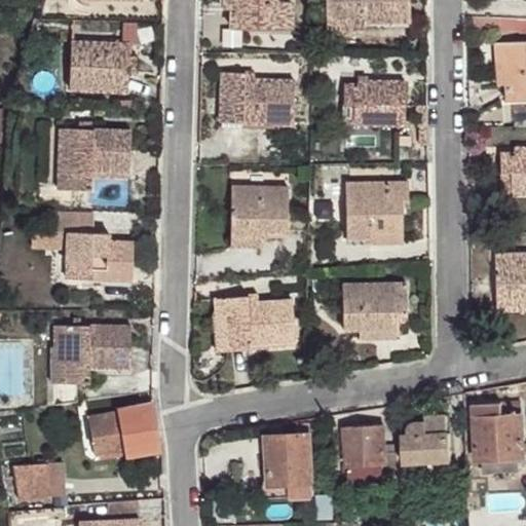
[(231,0),(232,9),(231,28),(280,29),(280,2),(275,1),(275,0),(231,0)]
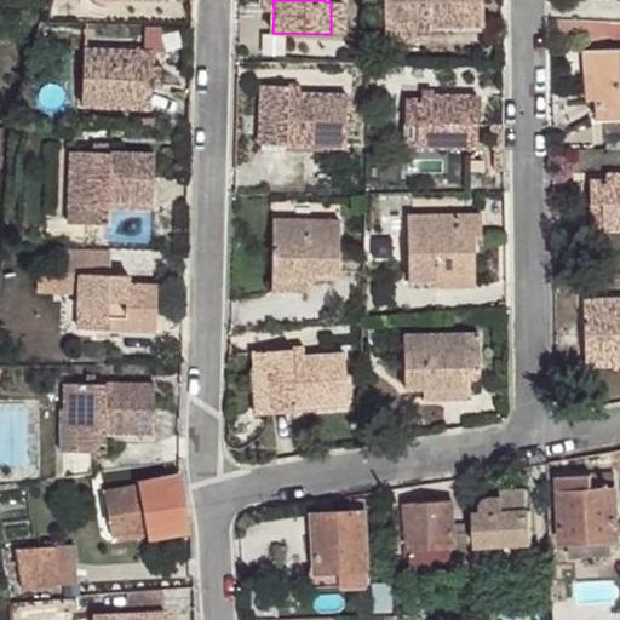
[(383,0),(384,21),(430,19),(430,27),(483,26),(482,0),(383,0)]
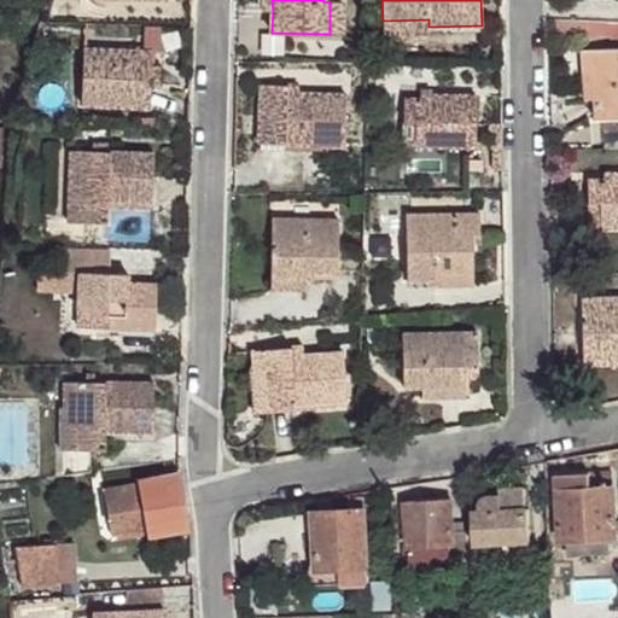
[(342,3),(330,3),(330,34),(342,34),(342,3)]
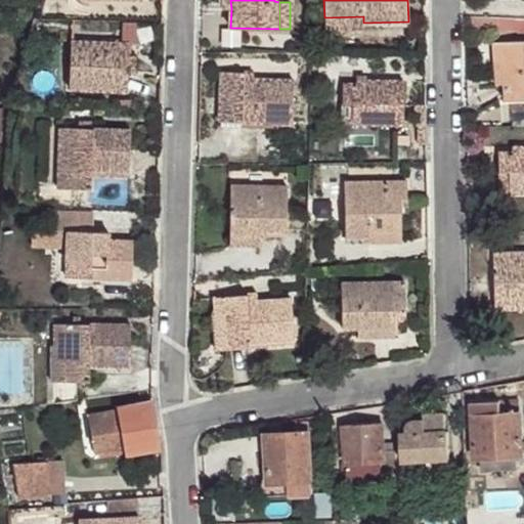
[(466,15),(466,26),(517,32),(517,34),(523,33),(523,18),(509,18),(466,15)]
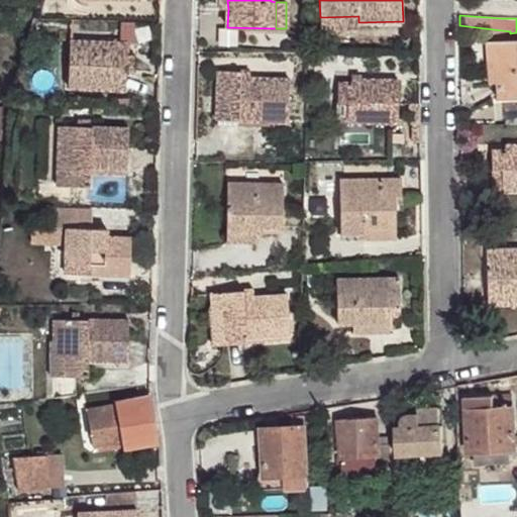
[(358,28),(358,16),(320,17),(320,28),(358,28)]
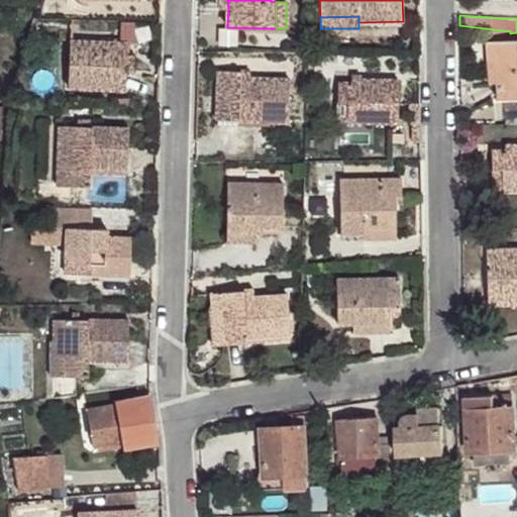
[(120,23),(120,42),(127,43),(137,43),(138,24),(120,23)]
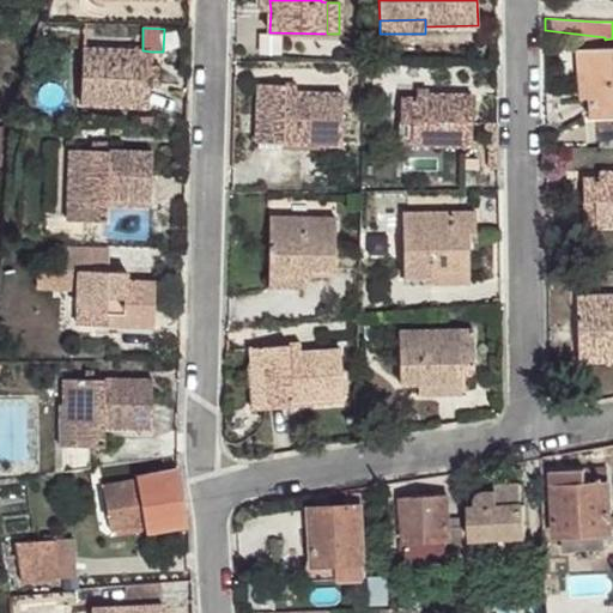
[(143,50),(84,48),(82,89),(104,90),(103,105),(149,108),(150,85),(151,66),(151,52),(143,50)]
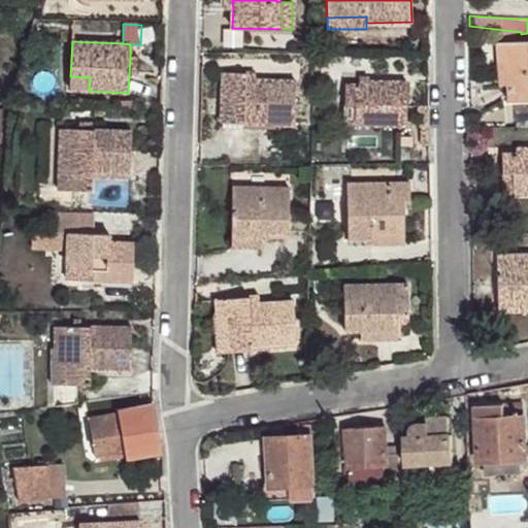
[(527,42),(498,44),(500,73),(507,73),(508,87),(509,102),(527,101),(527,42)]
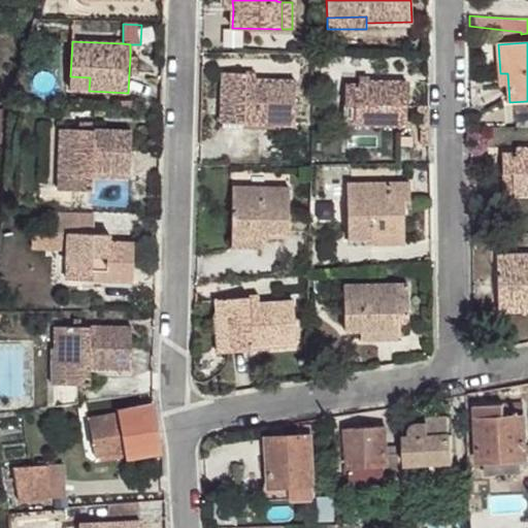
[(294,125),(295,81),(245,80),(245,73),(222,73),(221,116),(242,117),(241,124),(294,125)]
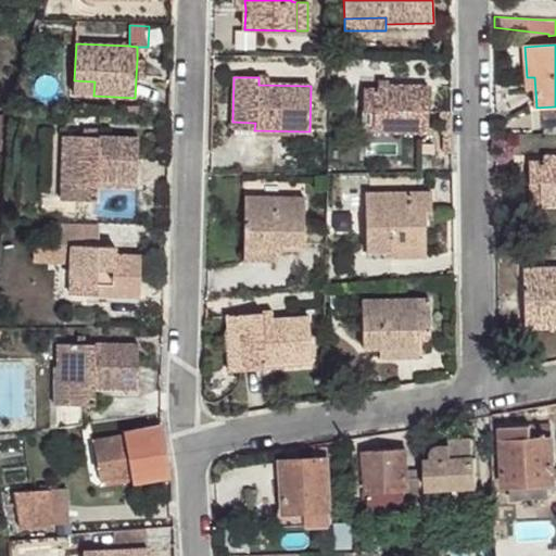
[(534,77),(527,77),(527,92),(535,91),(534,77)]
